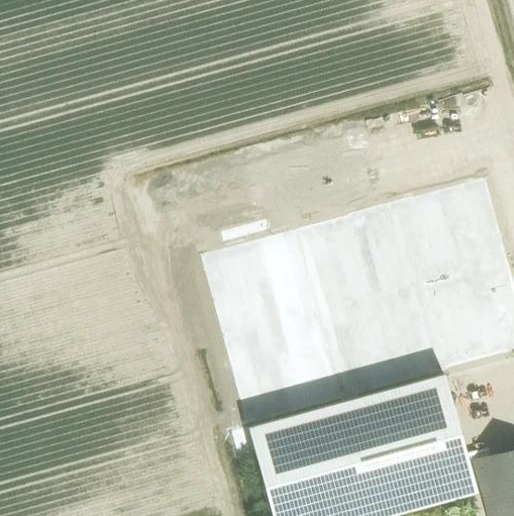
[(513,281),(486,177),(201,254),(246,422),(253,420),(340,397),(342,402),(362,396),(361,392),(451,367),(513,348),(513,281)]
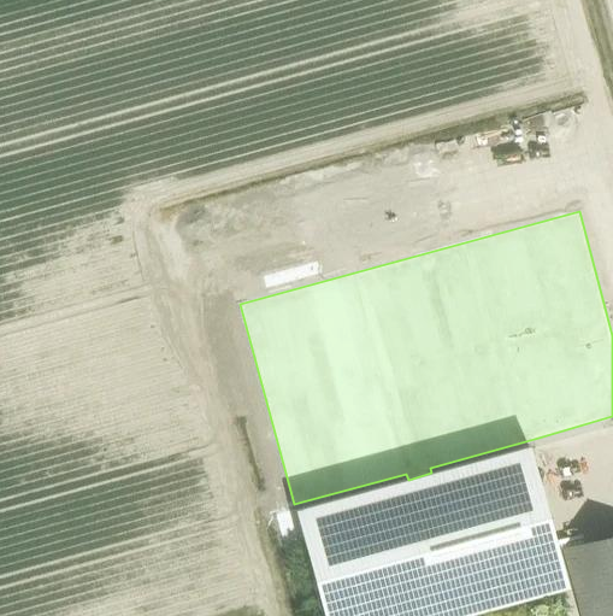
[(531,446),(296,510),(325,615),(463,615),(569,587),(531,446)]
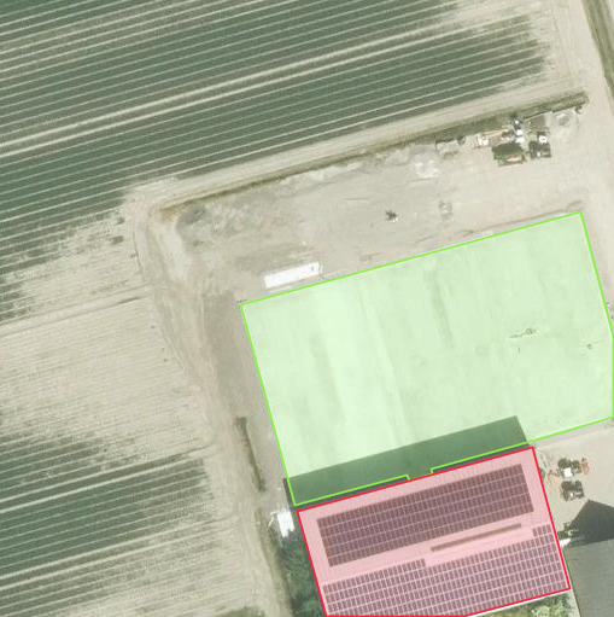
[(585,616),(613,616),(613,536),(567,549),(585,616)]
